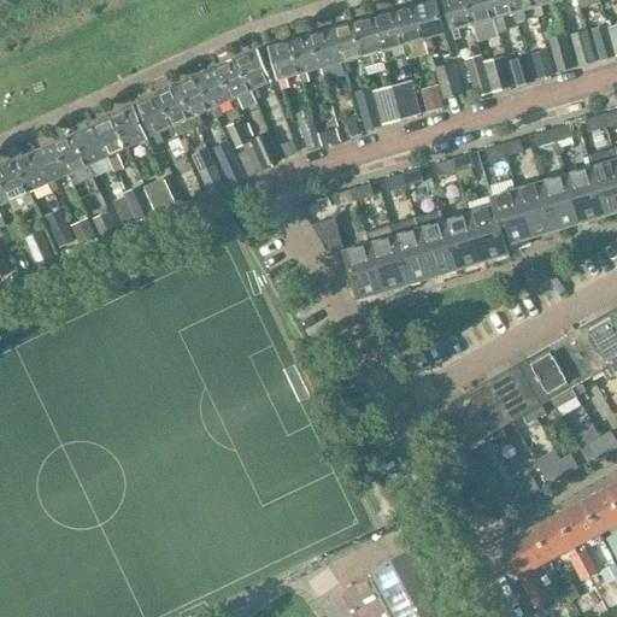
[(435,0),(415,6),(423,39),(425,48),(429,58),(434,57),(432,47),(429,37),(445,33),(435,0)]
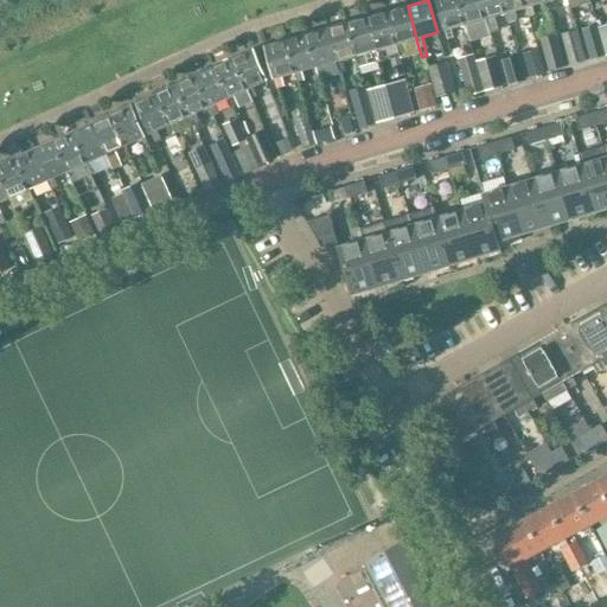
[(465,25),(458,0),(435,0),(443,31),(445,31),(447,39),(453,38),(451,29),(465,25)]
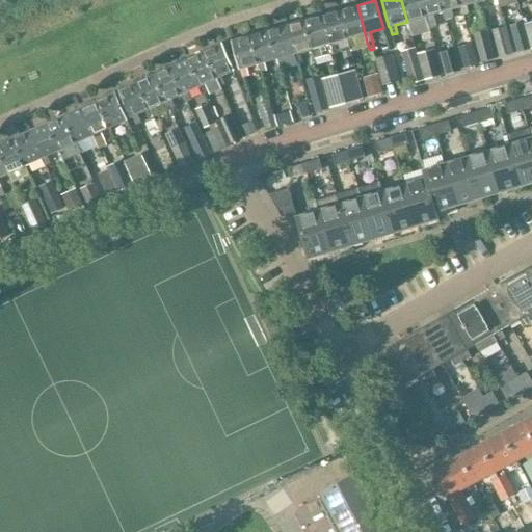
[(420,0),(401,0),(407,22),(409,30),(415,28),(413,20),(425,17),(420,0)]
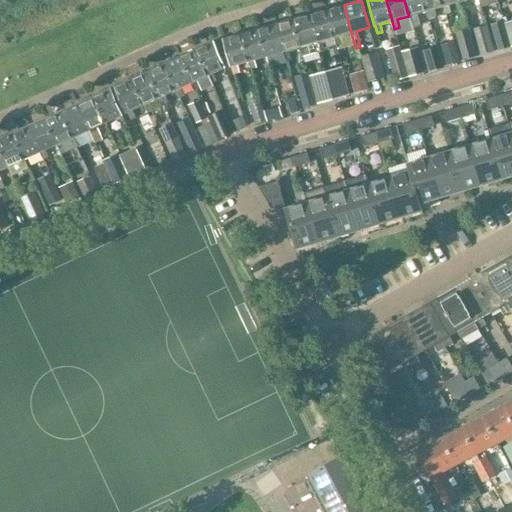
[(423,0),(404,0),(409,16),(411,24),(412,27),(420,25),(416,14),(426,11),(423,0)]
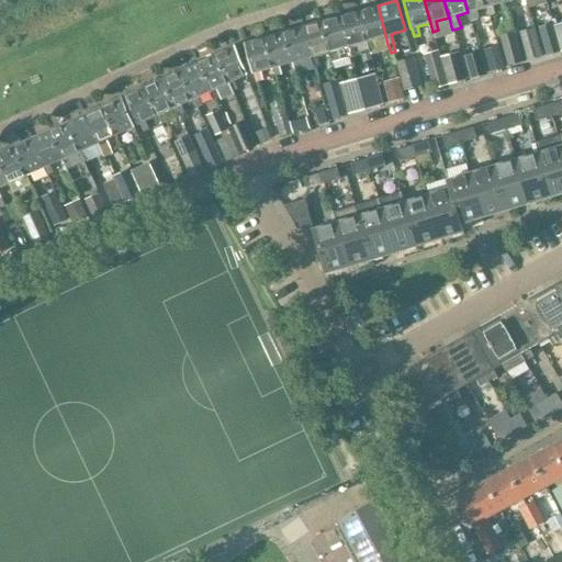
[(484,0),(464,0),(468,12),(470,21),(475,20),(473,11),(486,7),(484,0)]
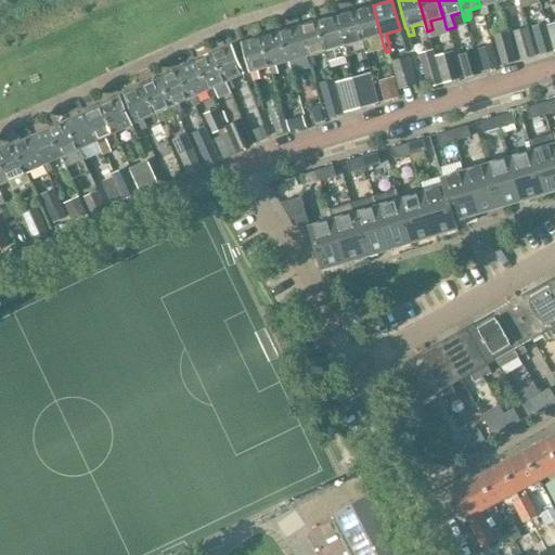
[(498,0),(478,0),(480,7),(482,15),(488,14),(486,5),(499,2),(498,0)]
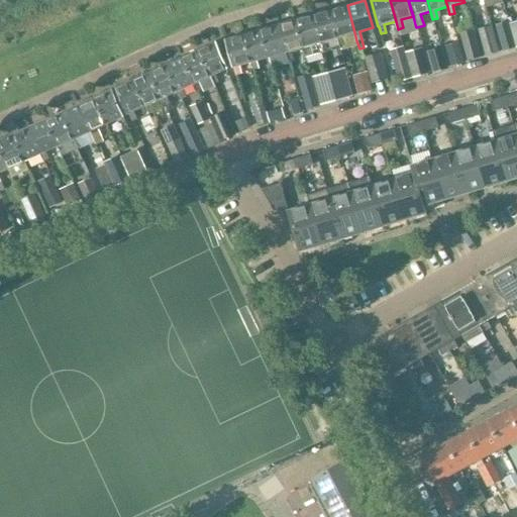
[(463,0),(464,2),(467,9),(472,8),(470,0),(463,0)]
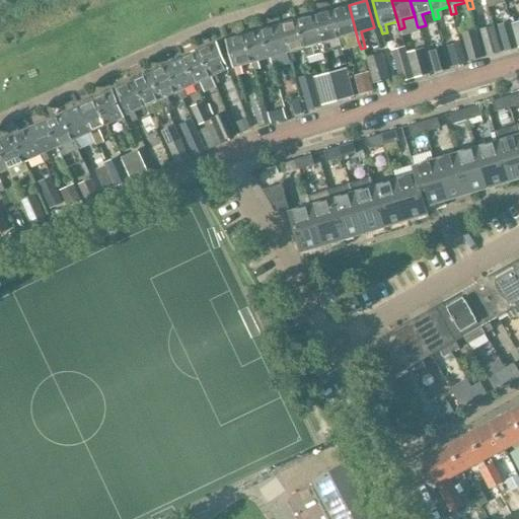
[(349,5),(330,10),(341,46),(346,45),(344,36),(356,32),(349,5)]
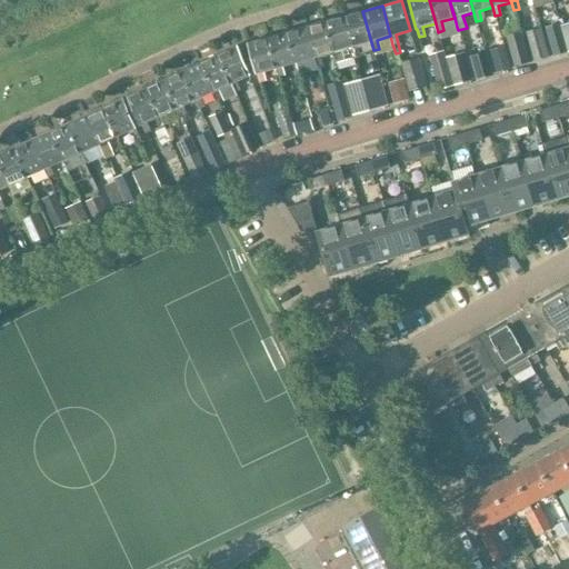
[(362,11),(343,17),(352,47),(355,57),(375,51),(373,50),(362,11)]
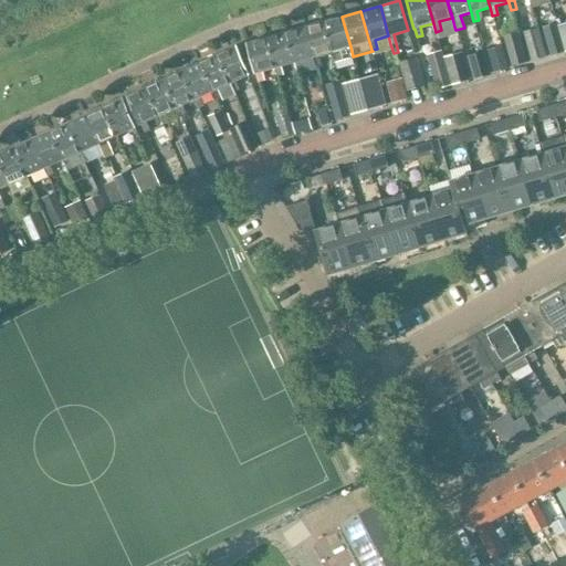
[(342,17),(323,22),(332,52),(334,61),(334,62),(353,56),(350,46),(342,17)]
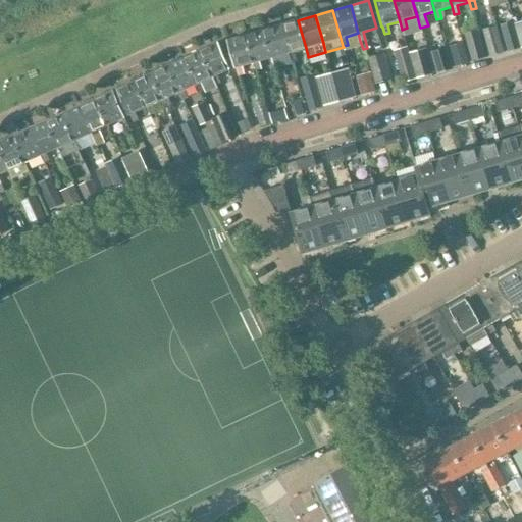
[(298,20),(280,25),(289,53),(291,60),(296,59),(294,51),(306,48),(298,20)]
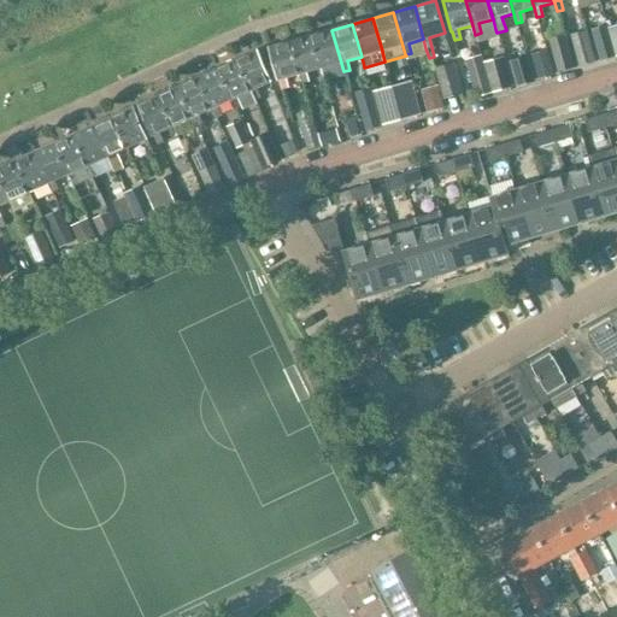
[(607,25),(593,30),(593,33),(601,60),(616,57),(609,29),(607,25)]
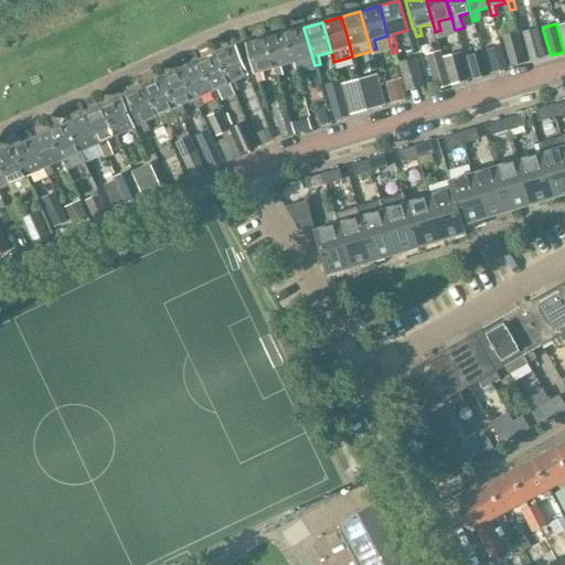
[(304,28),(285,33),(294,63),(296,71),(301,70),(299,61),(312,57),(304,28)]
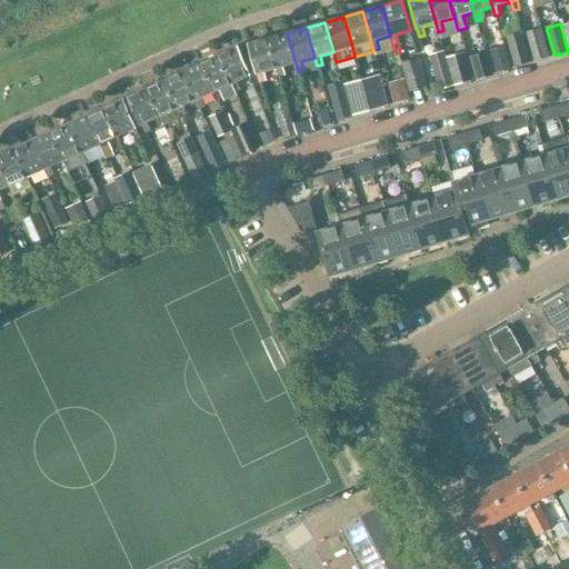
[(541,28),(527,32),(535,61),(549,58),(541,28)]
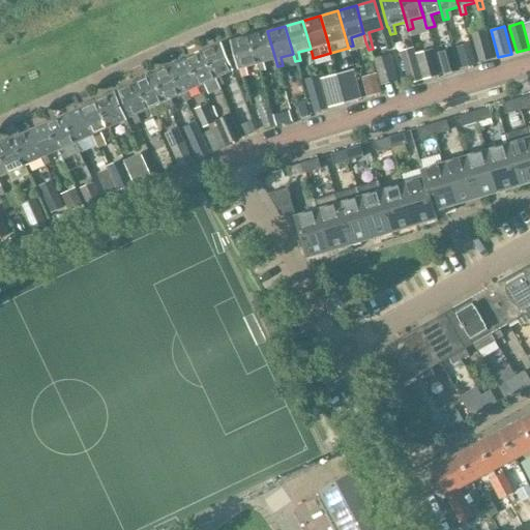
[(486,30),(471,34),(479,62),(493,58),(486,30)]
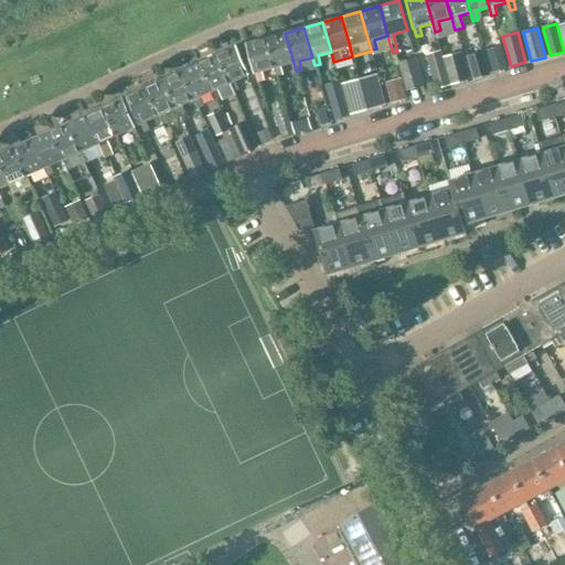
[(285,33),(266,38),(275,67),(277,76),(283,75),(280,66),(294,63),(285,33)]
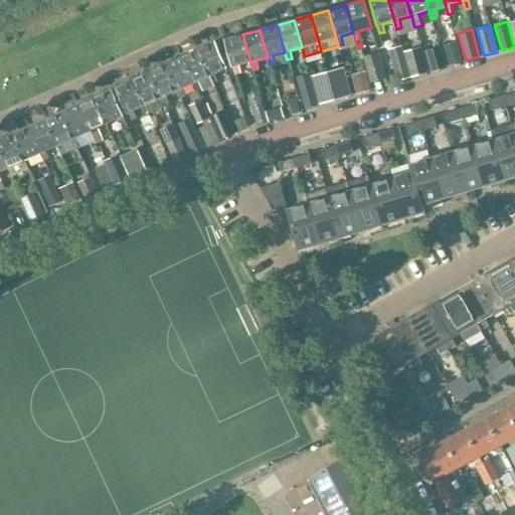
[(250,61),(242,34),(225,39),(232,66),(233,66),(235,74),(240,73),(237,65),(250,61)]
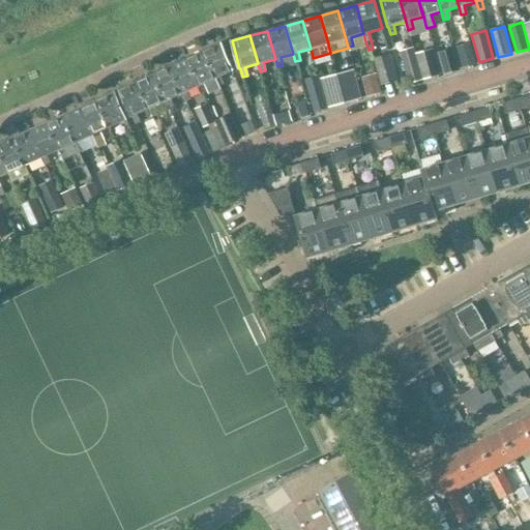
[(470,43),(457,47),(463,68),(476,64),(470,43)]
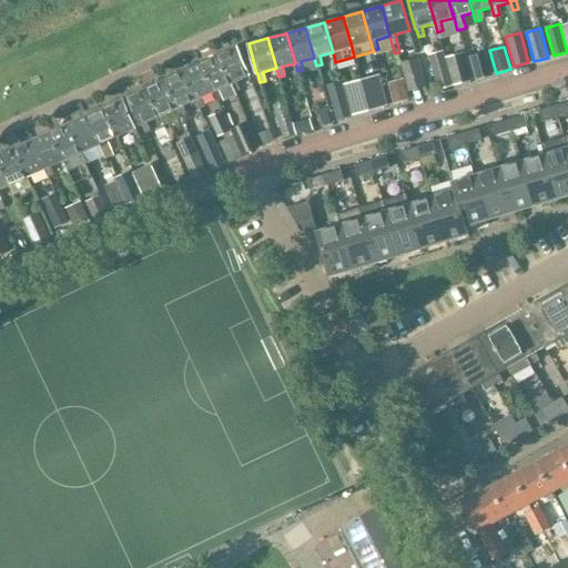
[(236,48),(217,56),(231,84),(235,92),(240,90),(236,81),(250,75),(236,48)]
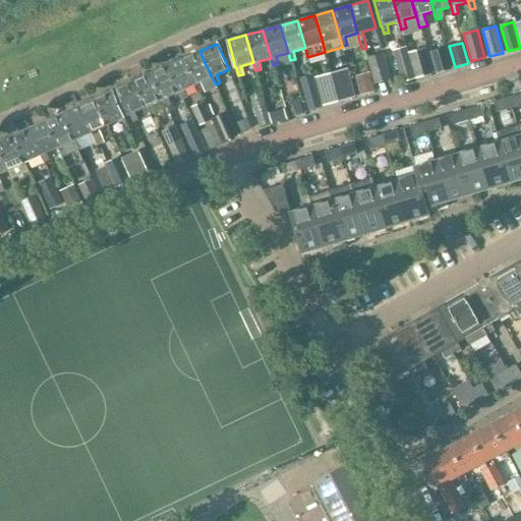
[(393,52),(402,81),(414,78),(406,48),(393,52)]
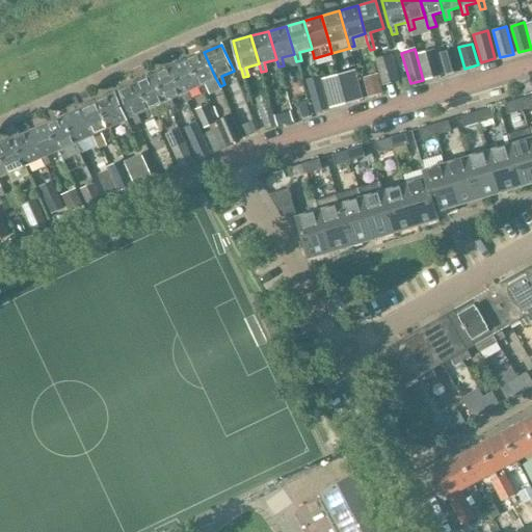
[(435,49),(418,54),(425,80),(443,75),(435,49)]
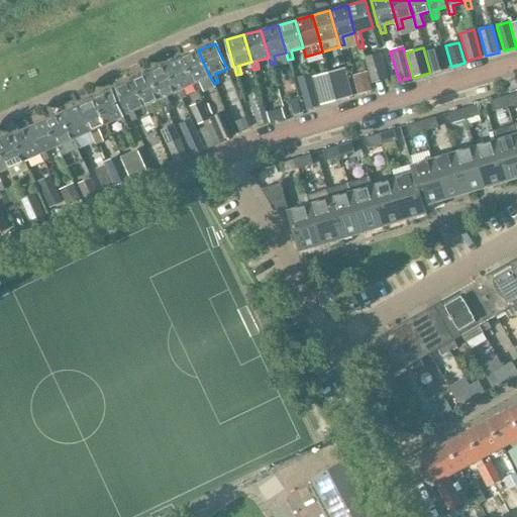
[(442,47),(427,52),(433,73),(448,68),(442,47)]
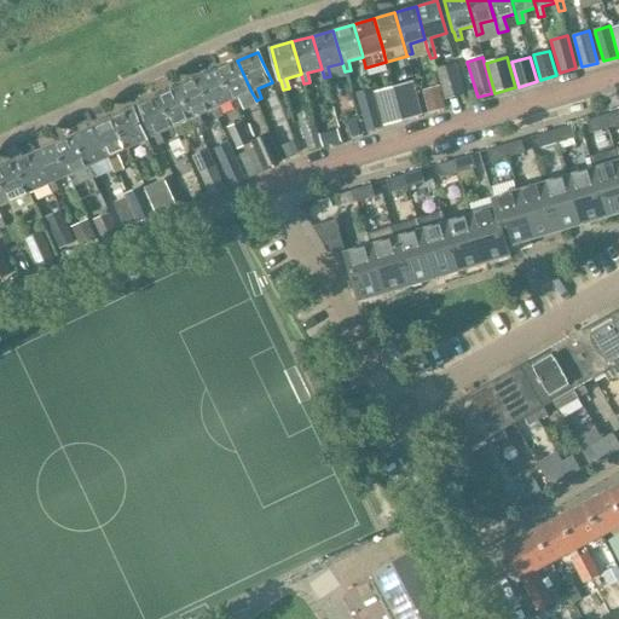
[(237,61),(219,70),(232,100),(237,110),(242,106),(238,98),(252,92),(237,61)]
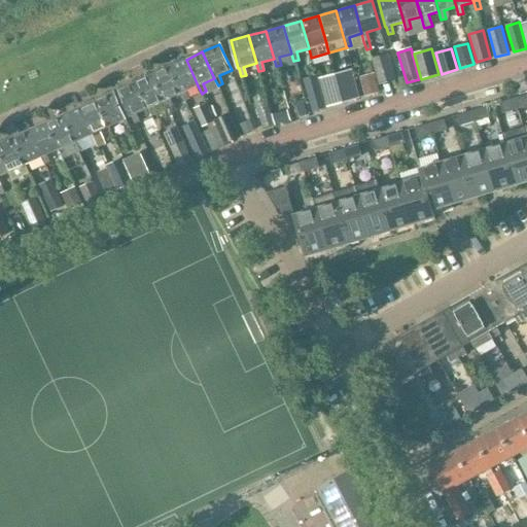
[(372,59),(379,83),(393,78),(387,55),(372,59)]
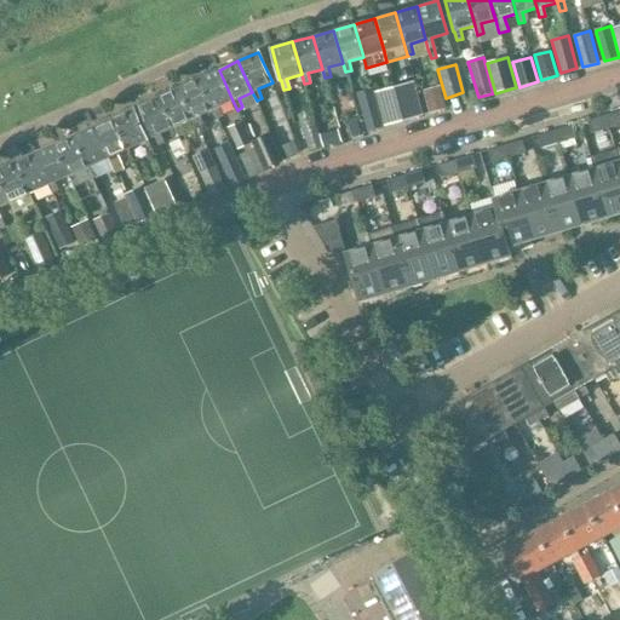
[(219,70),(199,79),(213,109),(217,119),(223,116),(219,107),(233,101),(219,70)]
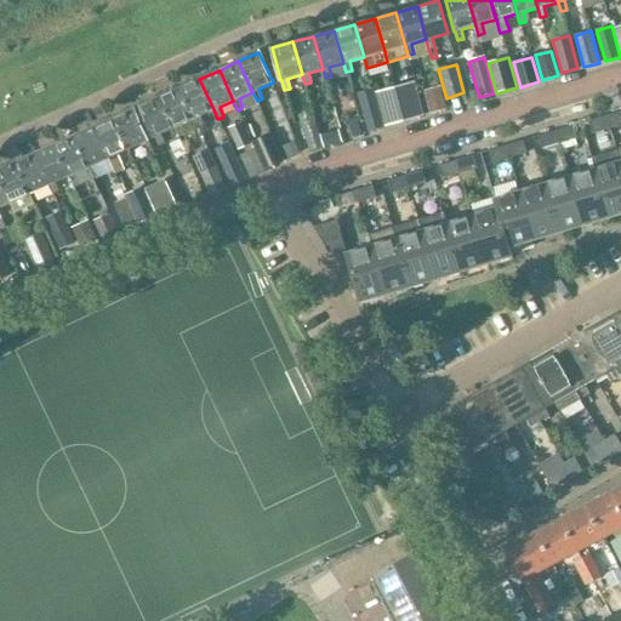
[(199,79),(180,87),(194,119),(198,127),(204,125),(199,117),(214,109),(199,79)]
